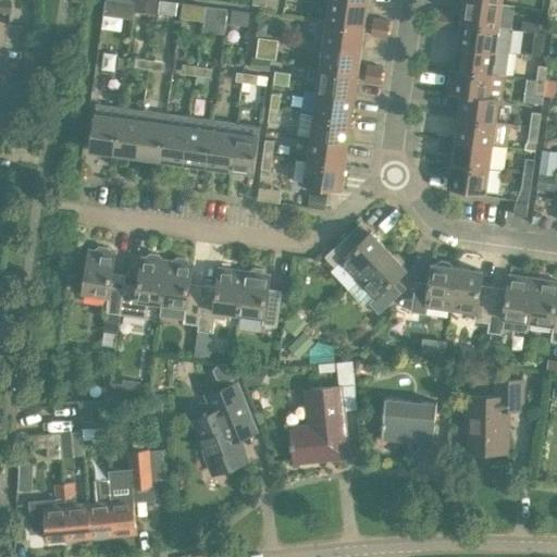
[(2,0),(0,0),(0,2),(0,10),(10,12),(11,1),(2,0)]
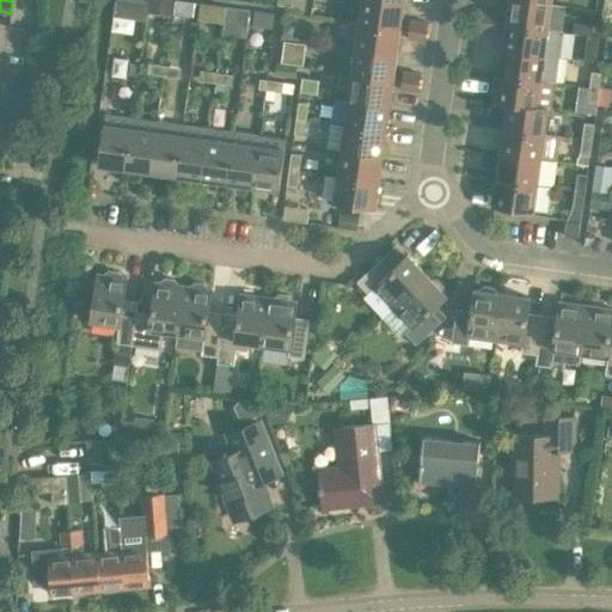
[(202,0),(199,17),(225,23),(222,31),(245,37),(252,11),(207,0),(202,0)]
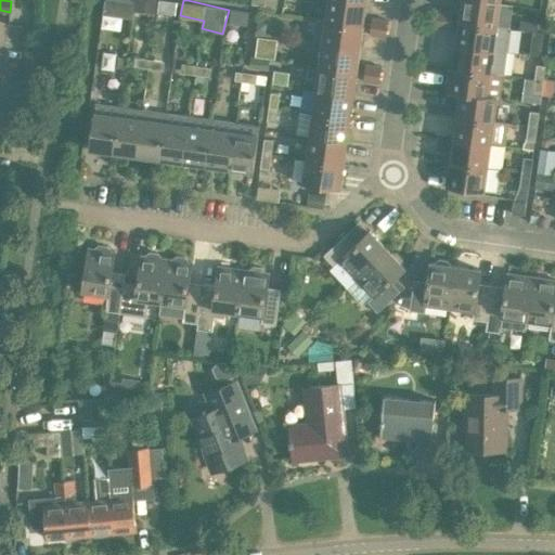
[(356,0),(327,0),(325,20),(362,24),(365,1),(356,0)]
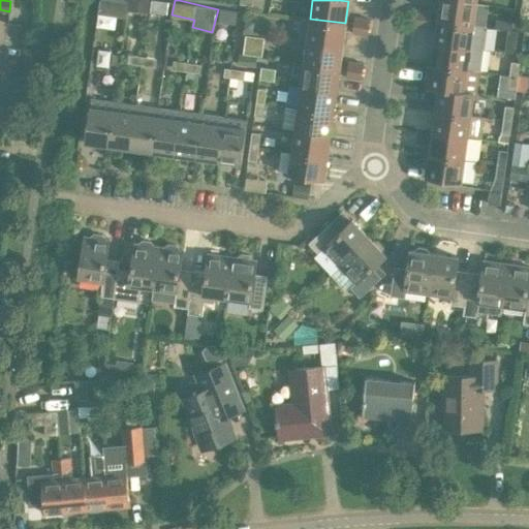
[(456,0),(440,0),(438,20),(473,25),(476,3),(456,0)]
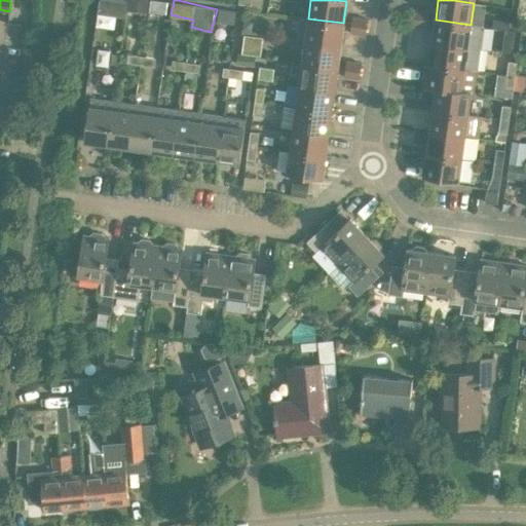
[(234,23),(237,10),(220,7),(218,20),(234,23)]
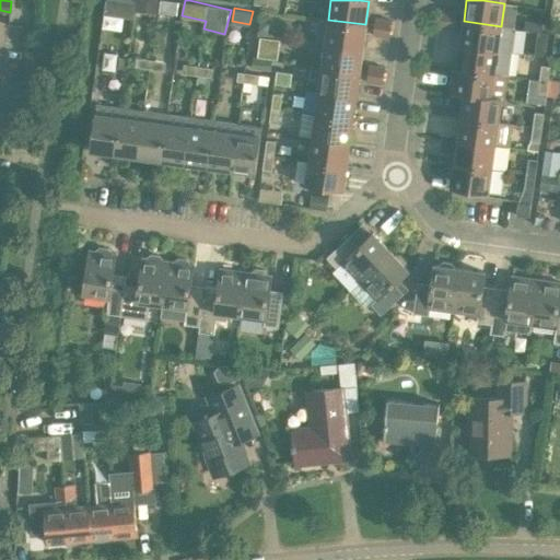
[(441,10),(440,18),(454,20),(456,12),(441,10)]
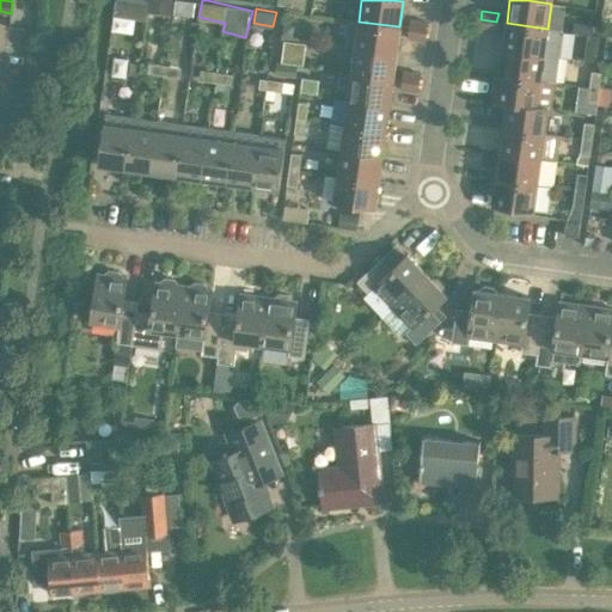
[(410,19),(409,28),(426,30),(427,22),(410,19)]
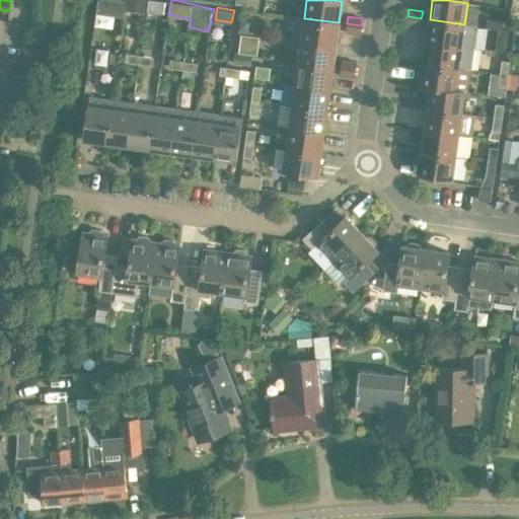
[(420,26),(421,18),(408,16),(405,24),(420,26)]
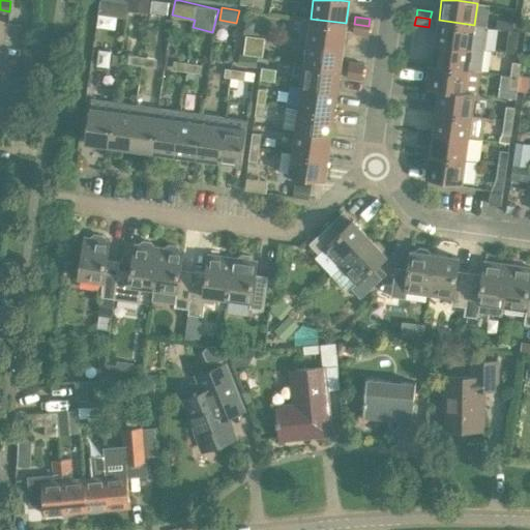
[(343,46),(346,23),(311,19),(302,18),(298,40),(307,41),(307,40),(343,46)]
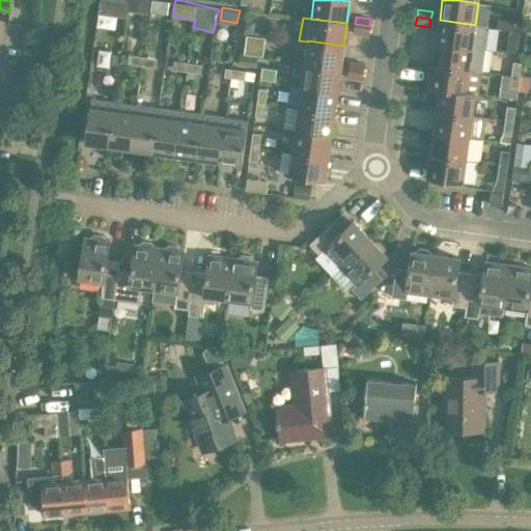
[(472,48),(484,49),(487,27),(475,25),(440,20),(436,43),(472,48)]
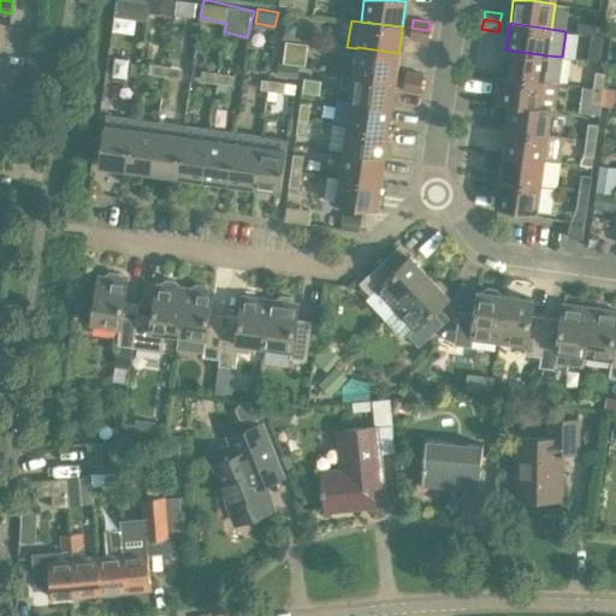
[(427,41),(428,30),(412,28),(410,39),(427,41)]
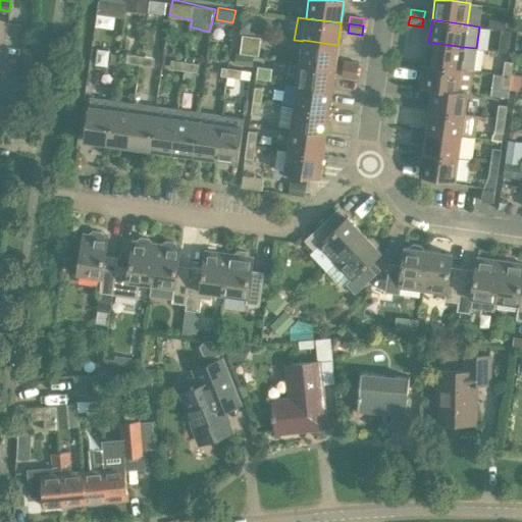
[(303,41),(300,61),(334,66),(337,45),(303,40),(303,41)]
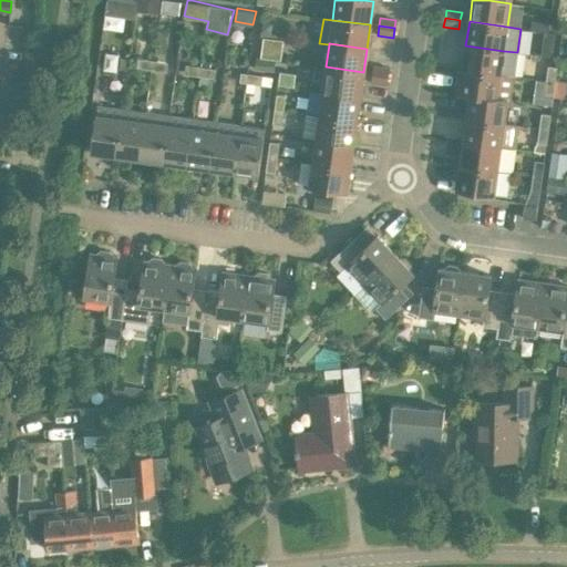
[(275,47),(265,45),(263,59),(272,60),(275,47)]
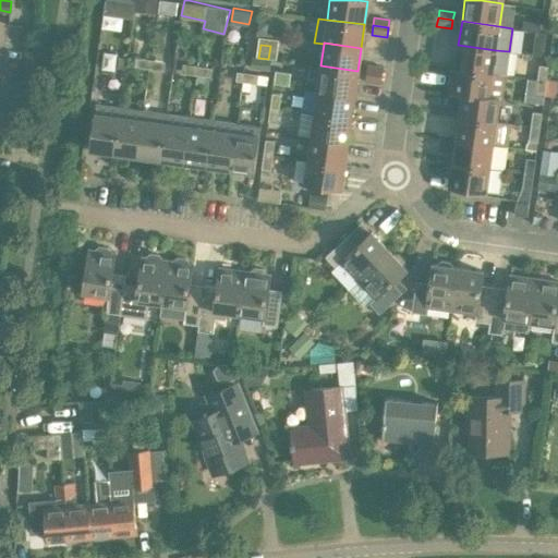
[(458,45),(455,68),(506,74),(509,51),(496,50),(458,45)]
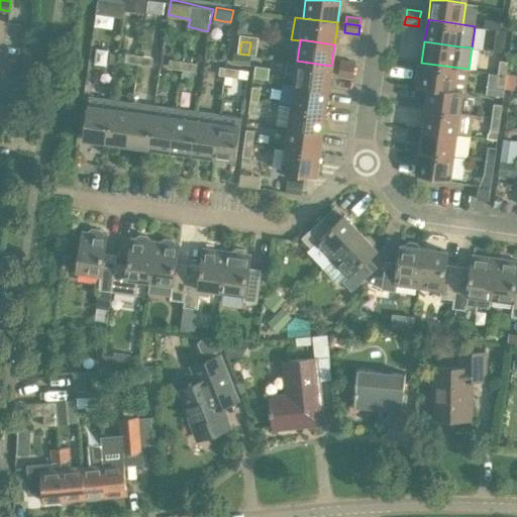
[(140,56),(139,64),(151,66),(152,57),(140,56)]
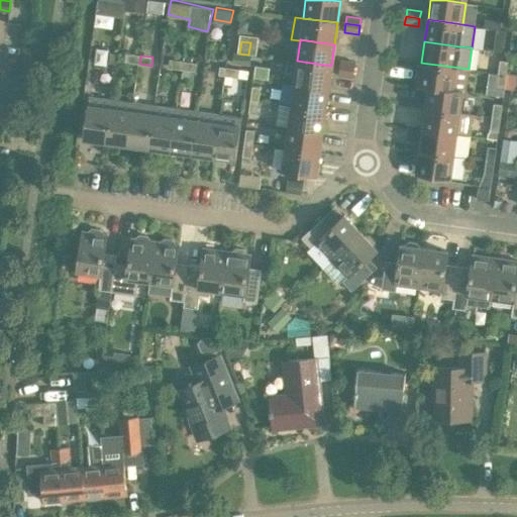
[(340,60),(339,67),(353,69),(354,62),(340,60)]
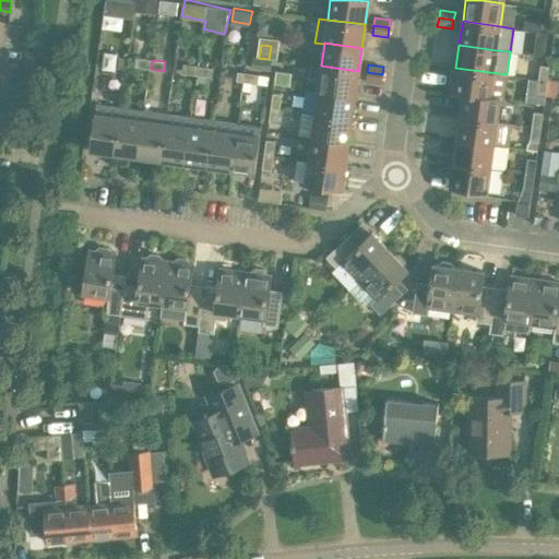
[(321,66),(318,90),(355,95),(358,71),(321,66)]
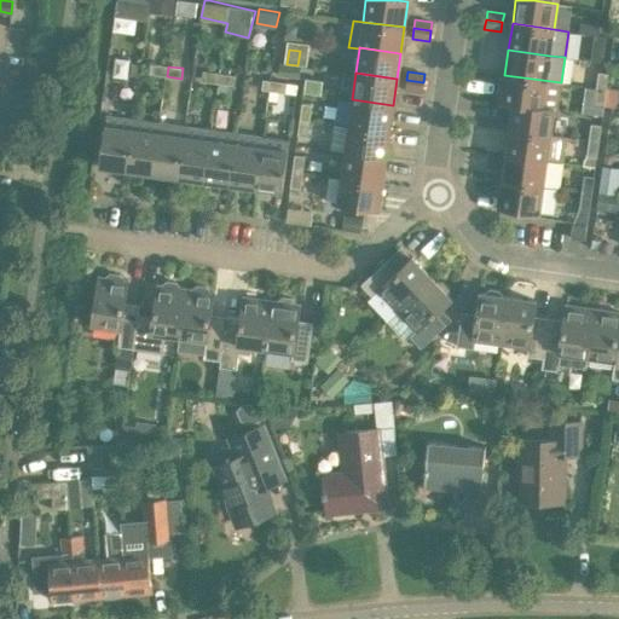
[(596,88),(606,90),(608,74),(599,73),(596,88)]
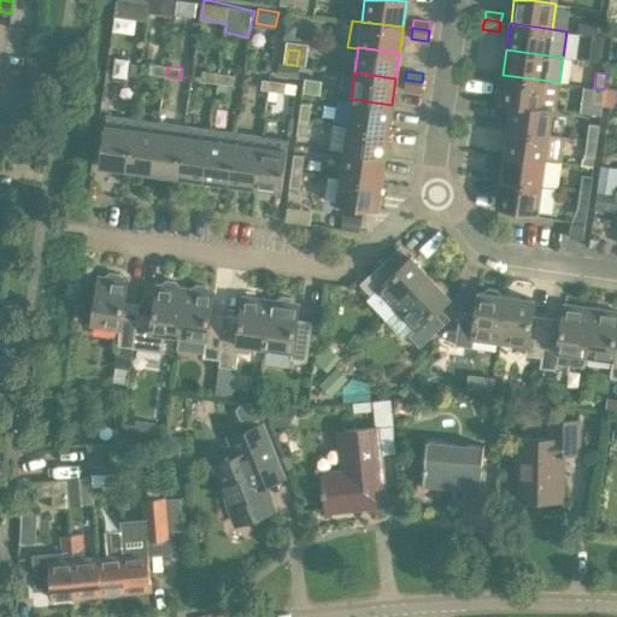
[(499,101),(511,104),(511,103),(541,107),(541,106),(552,107),(556,107),(559,82),(503,75),(499,101)]
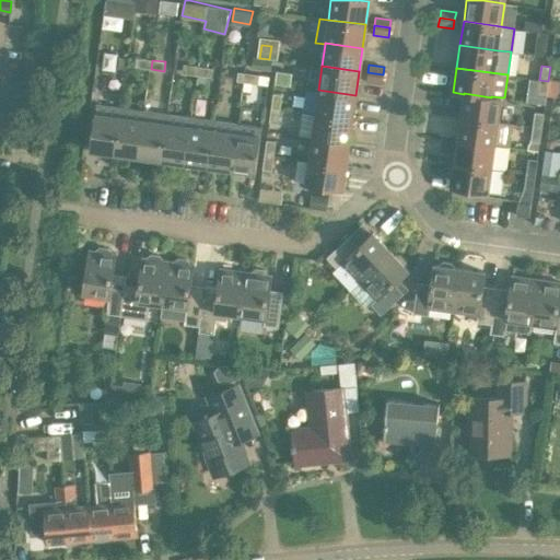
[(244,72),(244,82),(258,83),(259,74),(244,72)]
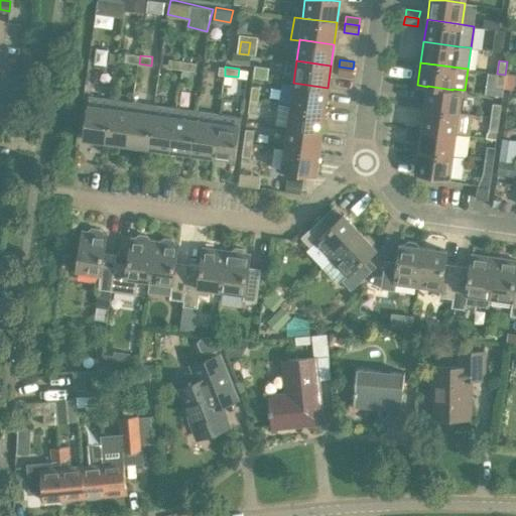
[(352,78),(353,69),(339,67),(338,76),(352,78)]
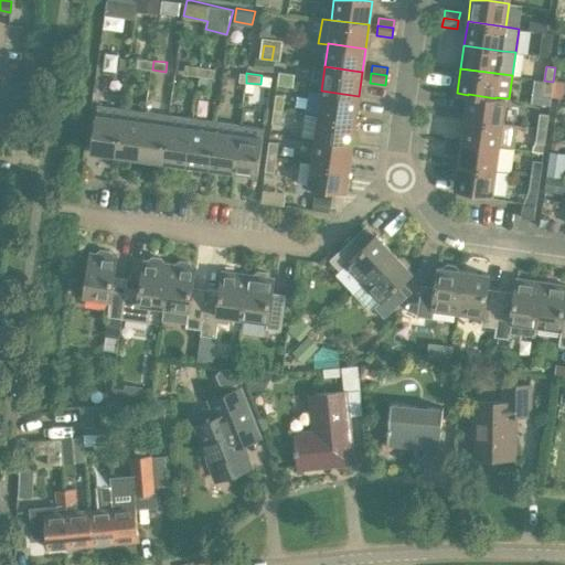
[(553,82),(544,81),(542,95),(551,96),(553,82)]
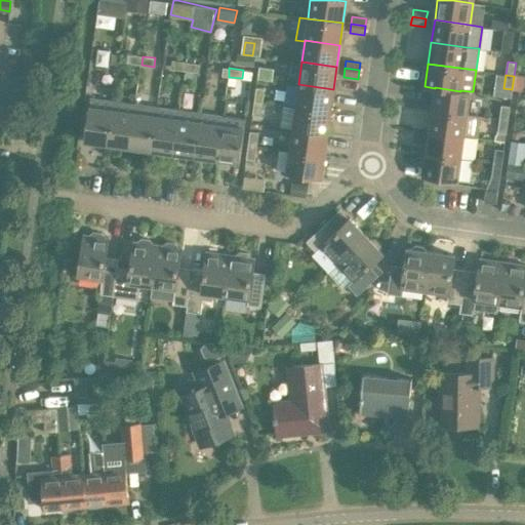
[(330,112),(333,89),(298,84),(295,107),(330,112)]
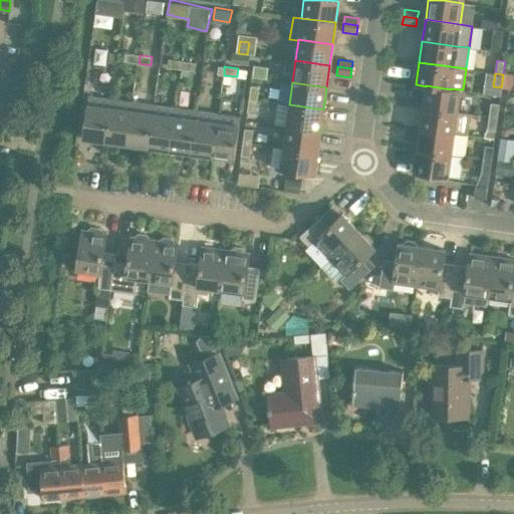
[(249,98),(257,99),(259,86),(251,85),(249,98)]
